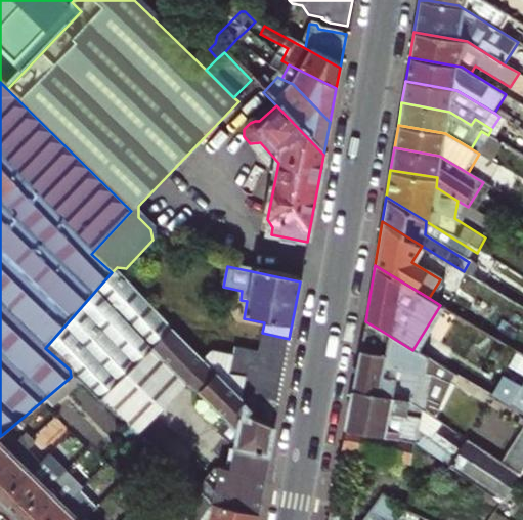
[(70,370),(71,377),(133,438),(183,388),(222,429),(213,438),(233,451),(229,472),(217,470),(211,508),(255,517),(272,429),(245,418),(249,413),(241,404),(112,272),(45,348),(70,370)]
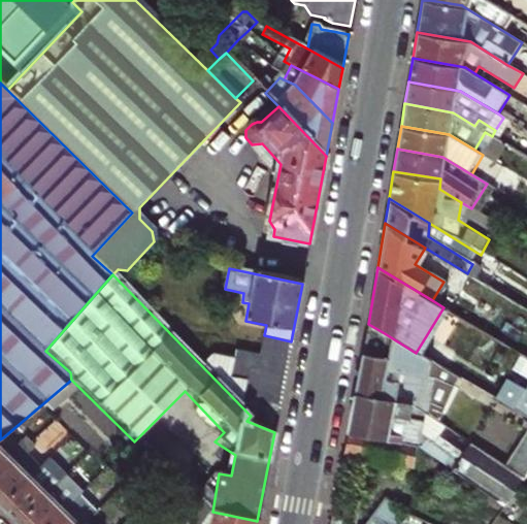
[(377,356),(383,332),(368,324),(362,353),(377,356)]
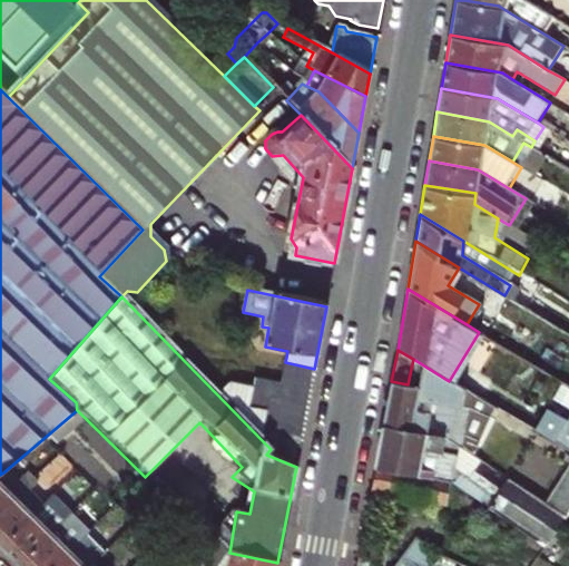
[(415,400),(455,409),(461,410),(466,391),(449,381),(413,359),(408,384),(391,381),(382,426),(444,438),(447,426),(452,427),(454,419),(413,411),(415,400)]
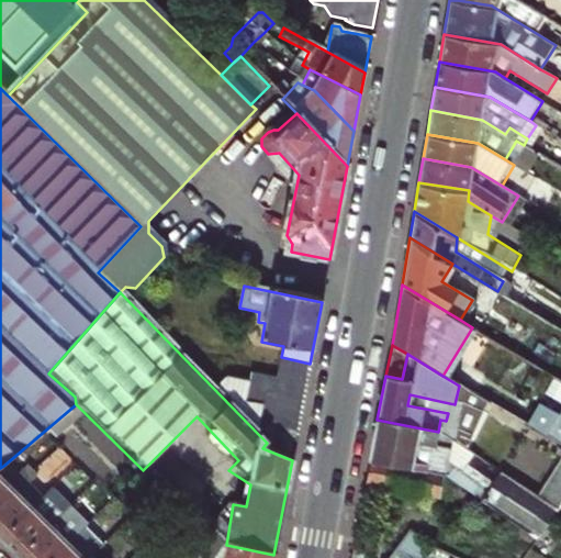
[(296,434),(310,364),(281,357),(276,382),(253,377),(246,409),(262,412),(259,427),(296,434)]
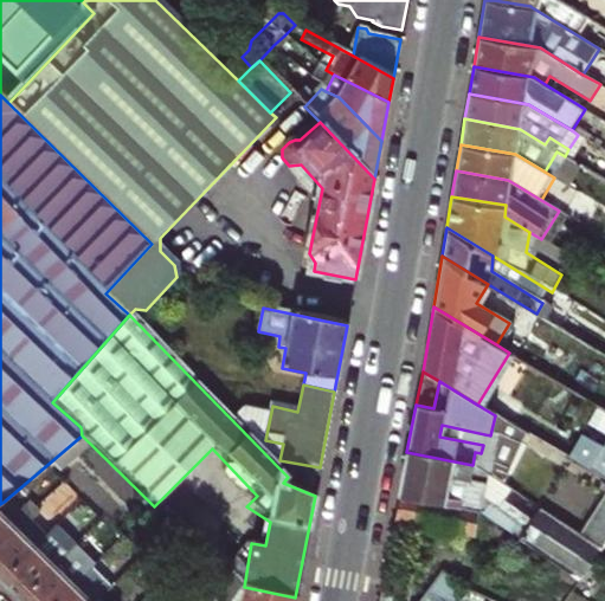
[(604,413),(597,411),(590,427),(604,433),(604,413)]
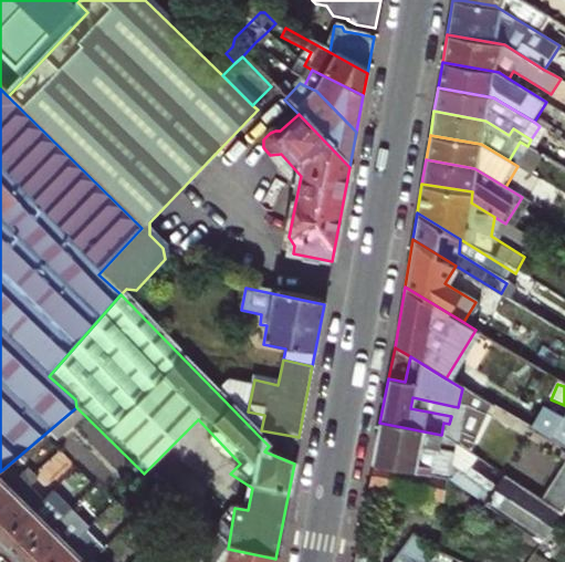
[(451,416),(452,406),(412,397),(410,408),(451,416)]
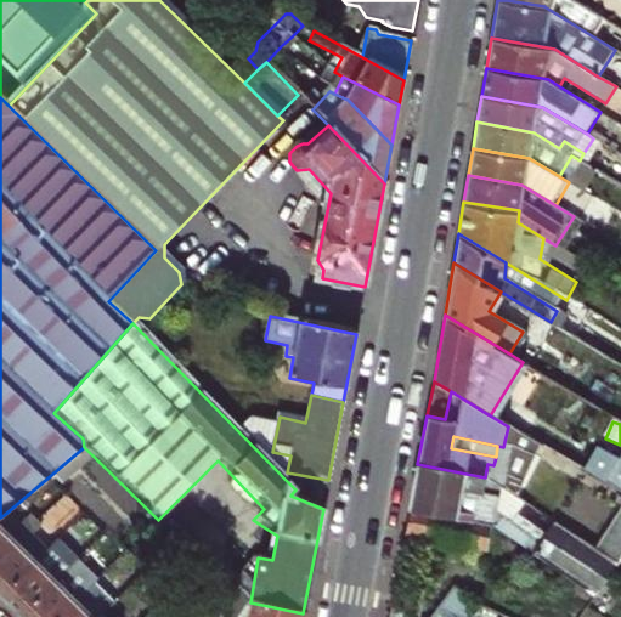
[(620,458),(605,485),(620,494),(620,458)]
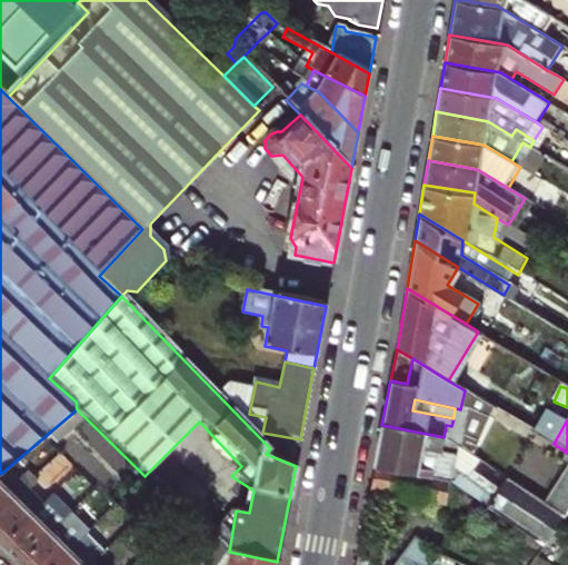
[(374,466),(447,481),(451,482),(540,546),(548,536),(562,516),(547,506),(506,478),(499,486),(492,495),(452,467),(457,446),(444,437),(381,425),(374,466)]
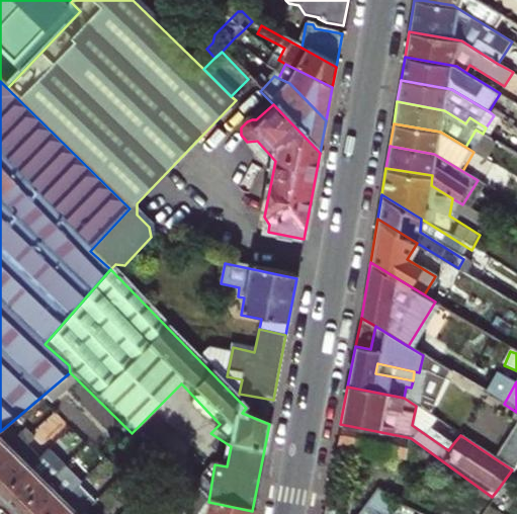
[(269,424),(273,400),(239,394),(238,400),(246,408),(242,413),(269,424)]
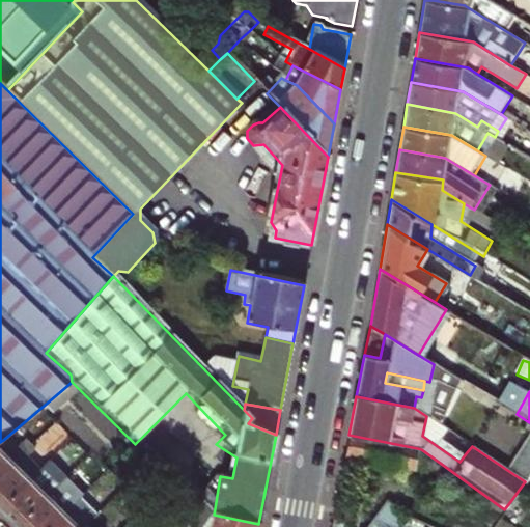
[(436,432),(437,423),(426,416),(422,436),(459,462),(466,453),(436,432)]
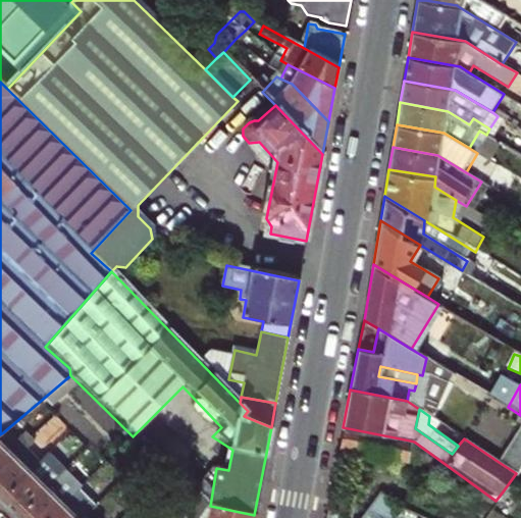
[(406,461),(410,441),(343,427),(339,449),(406,461)]
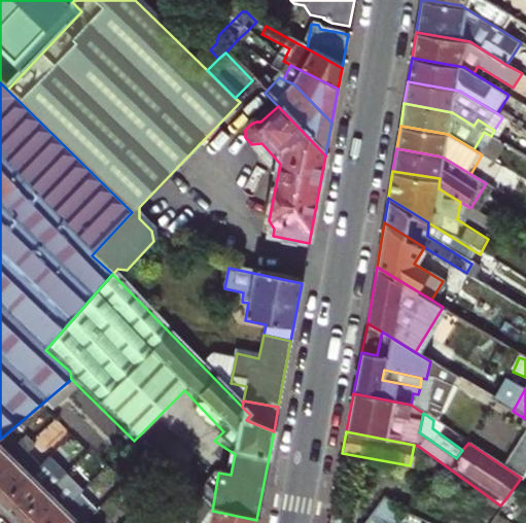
[(0,469),(26,444),(22,440),(14,447),(3,437),(0,439),(0,469)]
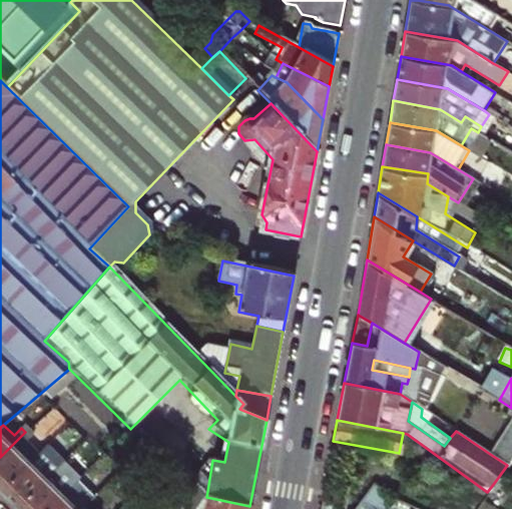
[(67,458),(82,443),(63,427),(49,441),(67,458)]
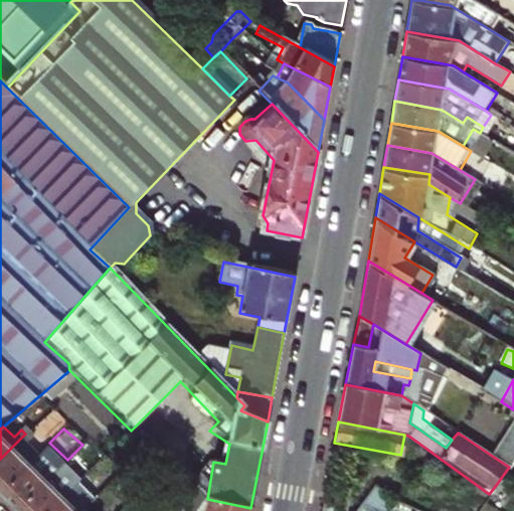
[(513,431),(495,458),(509,467),(513,459),(513,431)]
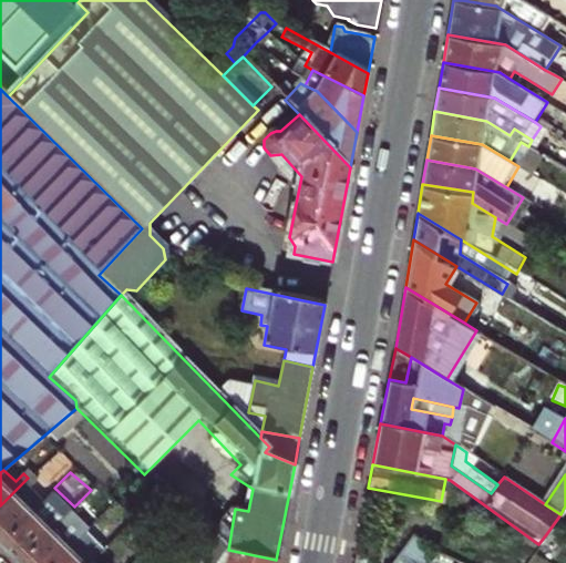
[(0,543),(38,504),(51,492),(43,484),(31,498),(26,491),(33,483),(28,478),(0,505),(0,543)]
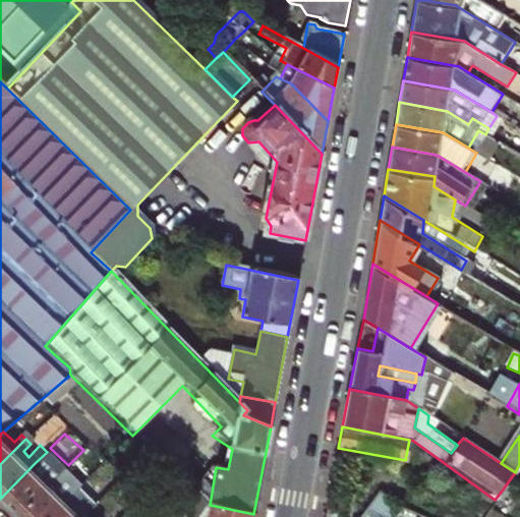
[(0,501),(15,516),(17,516),(60,473),(55,467),(47,474),(35,463),(0,499),(0,501)]
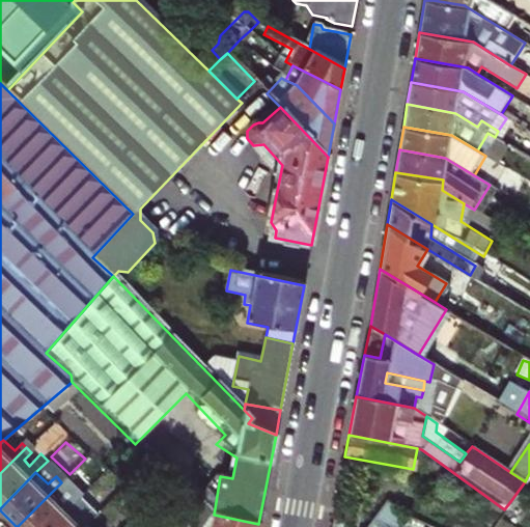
[(50,526),(68,508),(71,506),(60,496),(76,479),(70,474),(61,482),(18,526),(50,526)]
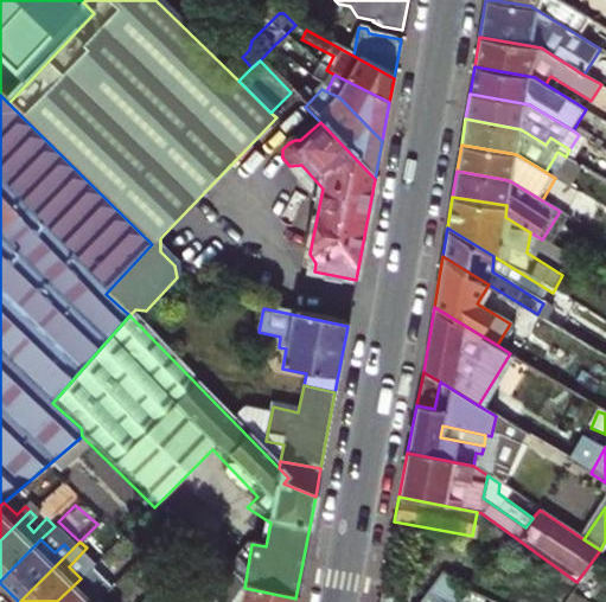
[(211,577),(223,587),(233,578),(195,548),(183,562),(208,583),(211,577)]
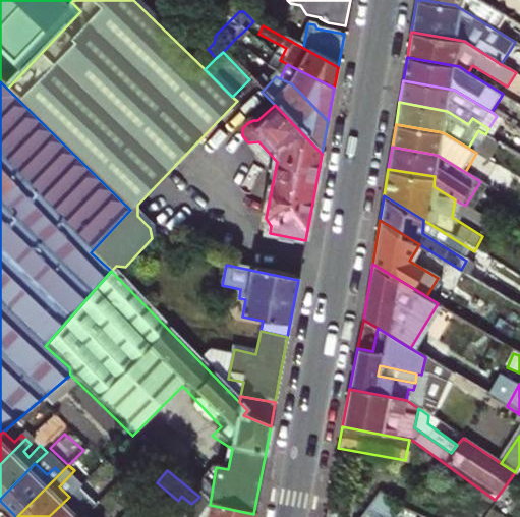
[(390,516),(396,509),(376,495),(359,516),(325,516),(390,516)]
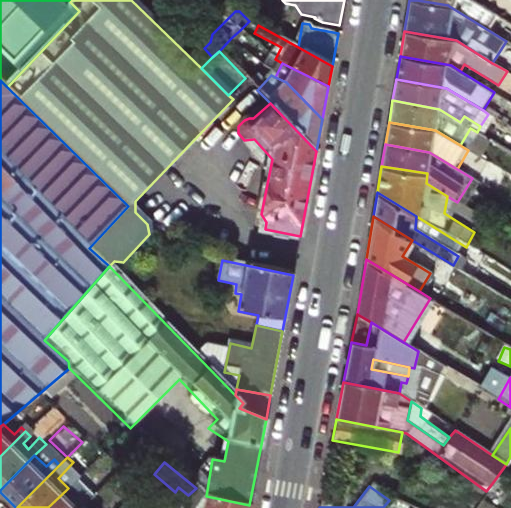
[(84,507),(93,497),(88,492),(80,500),(68,488),(66,490),(48,507),(84,507)]
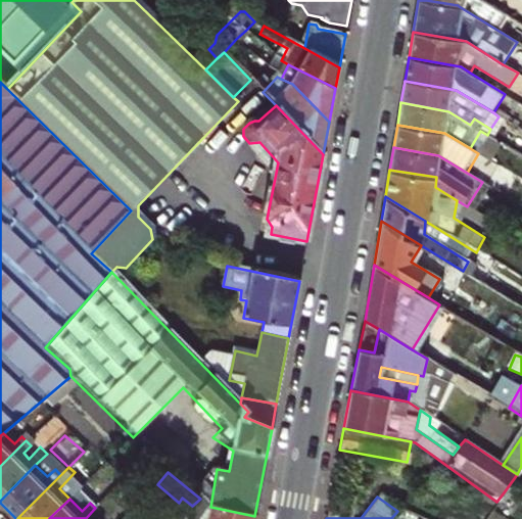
[(207,518),(210,507),(200,499),(192,506),(190,518),(207,518)]
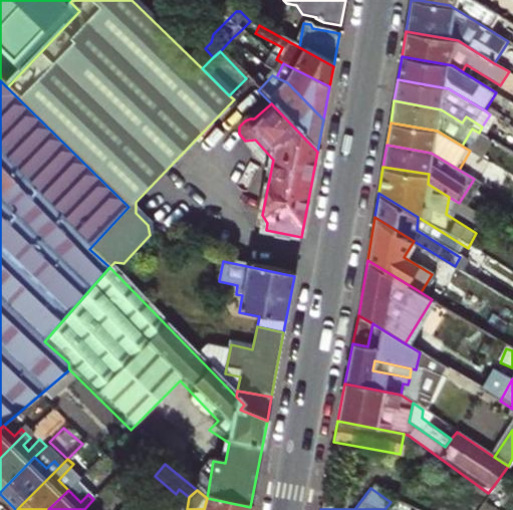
[(207,498),(204,509),(249,509),(250,507),(207,498)]
